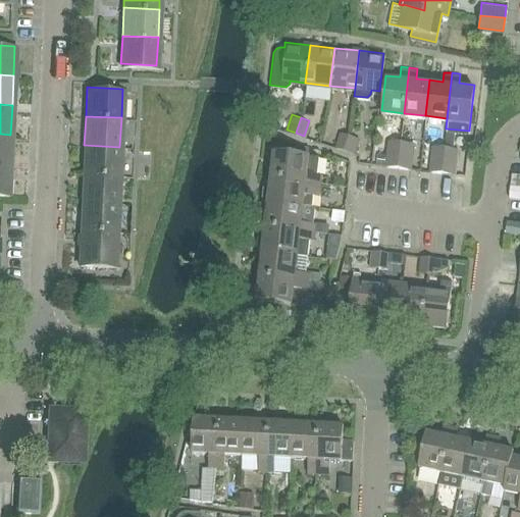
[(335,145),(344,147),(348,133),(341,130),(335,145)]
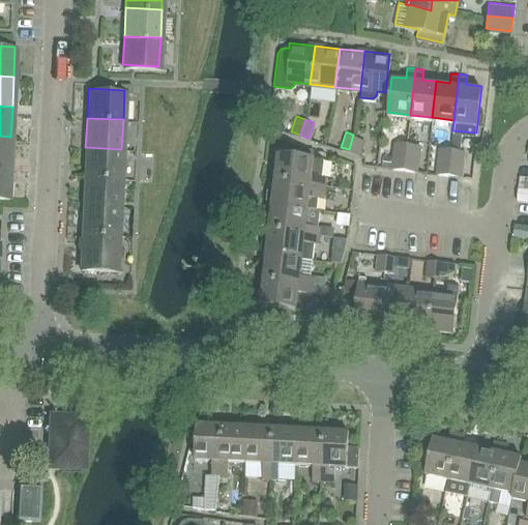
[(362,137),(353,135),(349,149),(357,152),(362,137)]
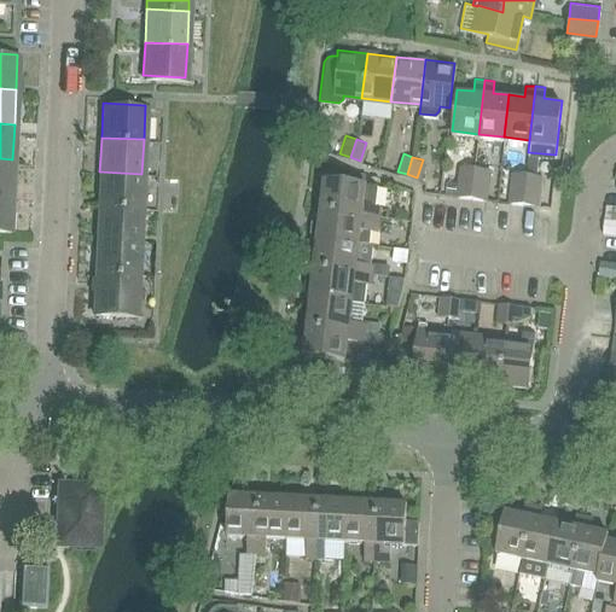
[(0,193),(11,194),(12,159),(0,158),(0,193)]
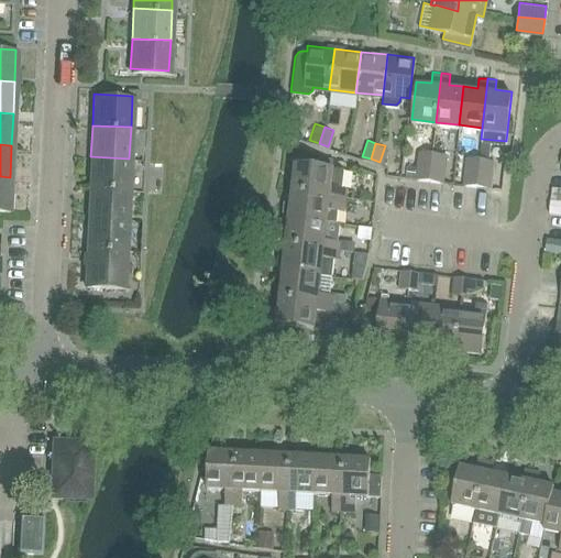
[(416,176),(430,177),(432,150),(419,149),(416,176)]
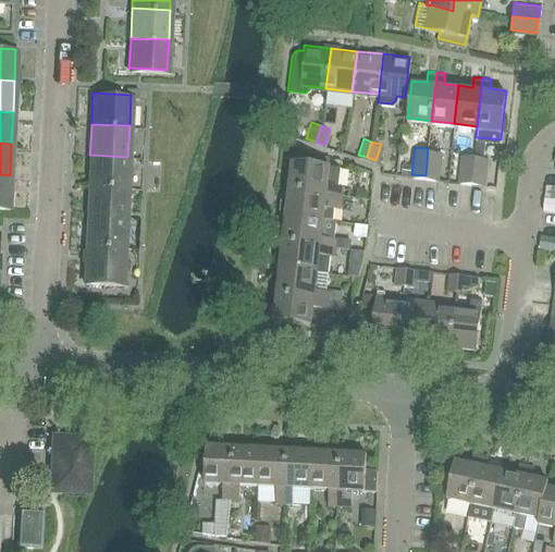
[(428,148),(426,175),(439,178),(442,150),(428,148)]
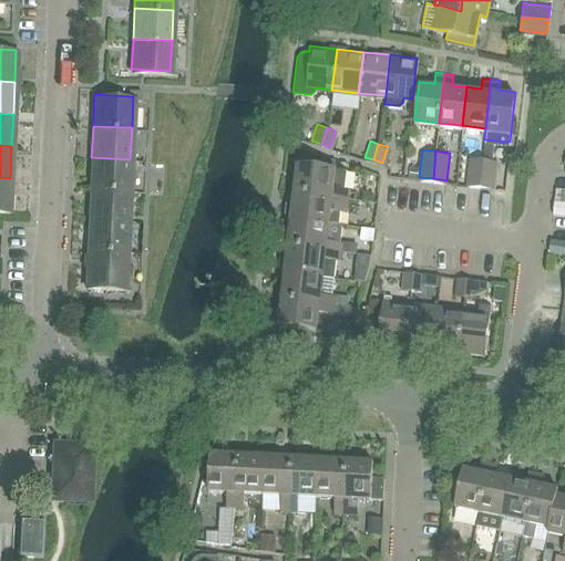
[(468,184),(479,185),(482,157),(470,155),(468,184)]
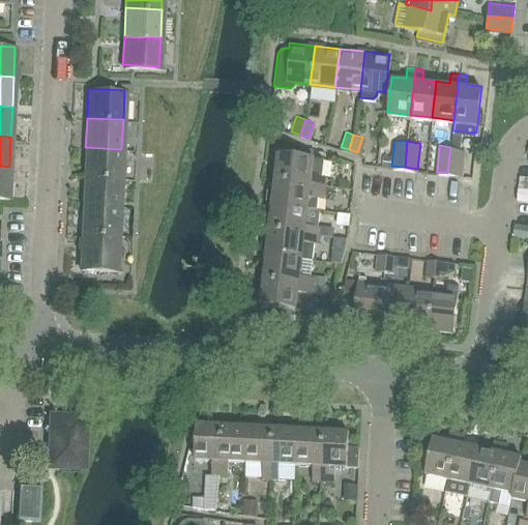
[(85,147),(84,177),(120,179),(121,149),(85,147)]
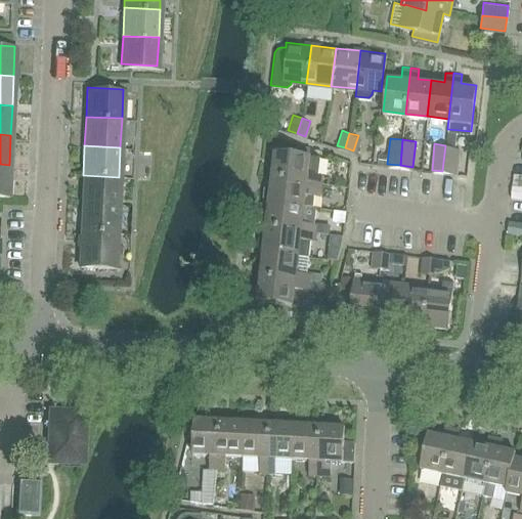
[(273,150),(270,175),(321,181),(321,173),(316,172),(318,156),(309,155),(307,155),(308,146),(296,145),(295,153),(273,150)]
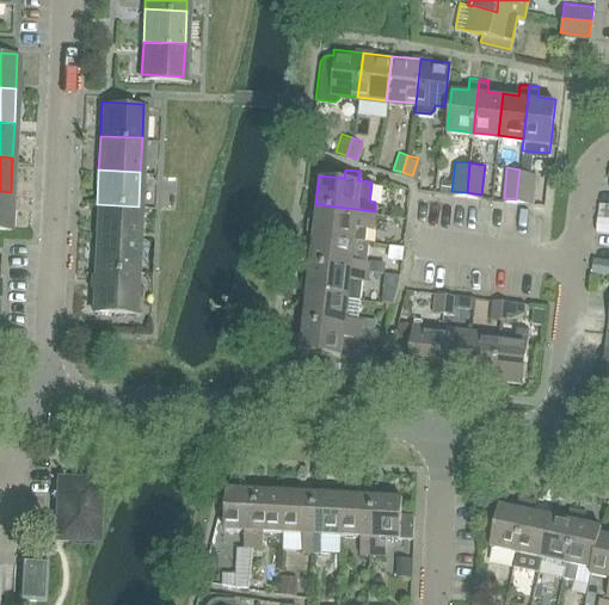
[(520,170),(516,199),(533,201),(535,171),(520,170)]
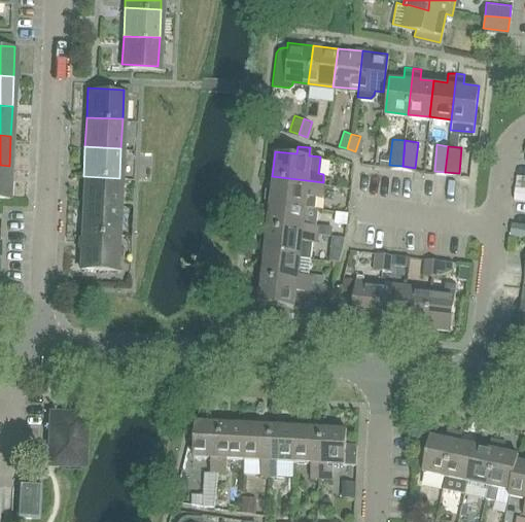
[(9,166),(0,165),(0,195),(8,195),(9,166)]
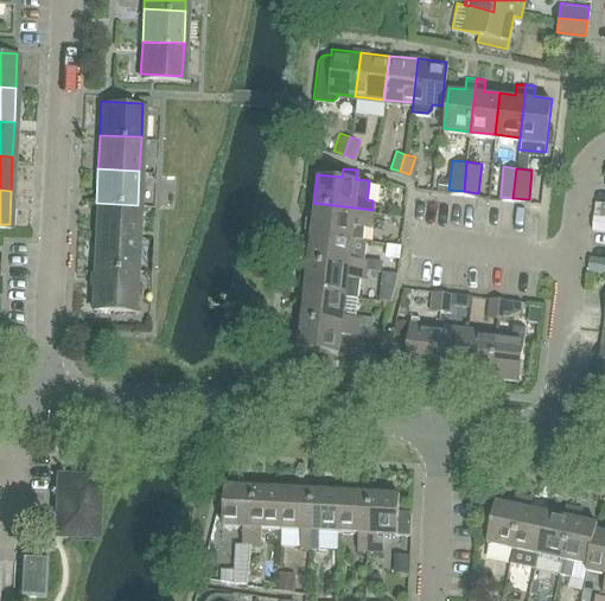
[(604,198),(585,197),(584,231),(604,231),(604,198)]
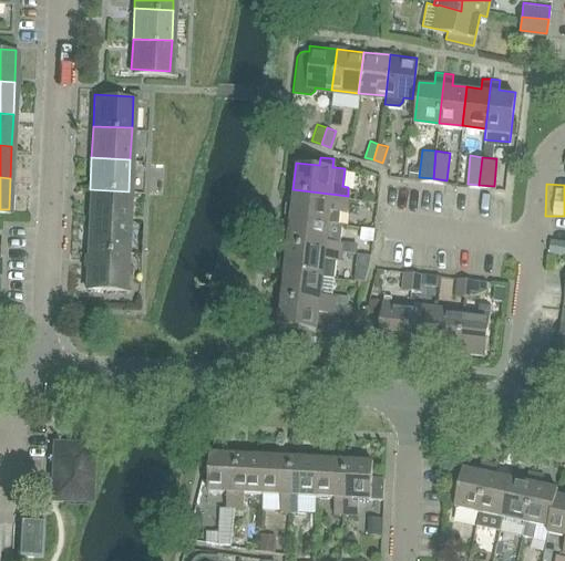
[(90,189),(88,221),(126,222),(129,191),(90,189)]
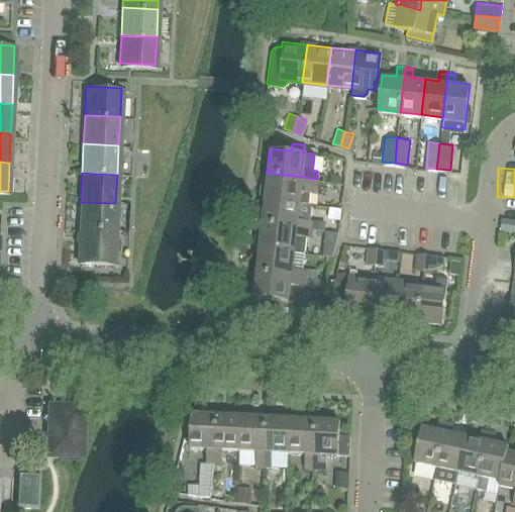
[(260,184),(259,193),(261,196),(261,197),(264,198),(300,202),(300,201),(308,202),(310,192),(315,192),(317,179),(267,173),(266,182),(263,182),(260,184)]
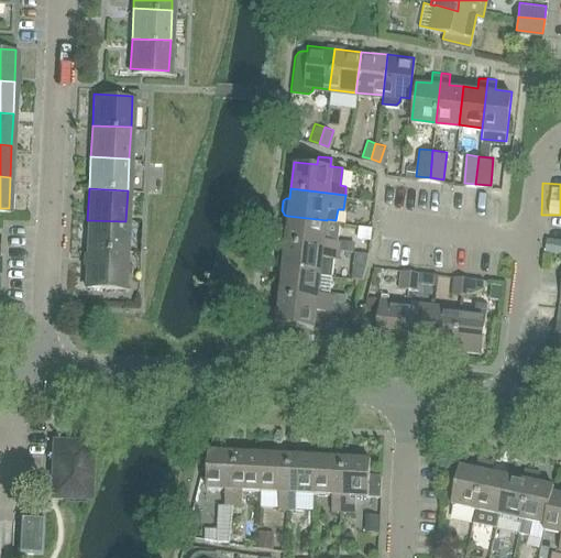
[(287,216),(284,242),(339,248),(340,239),(338,239),(339,221),(336,220),(327,219),(327,220),(287,216)]
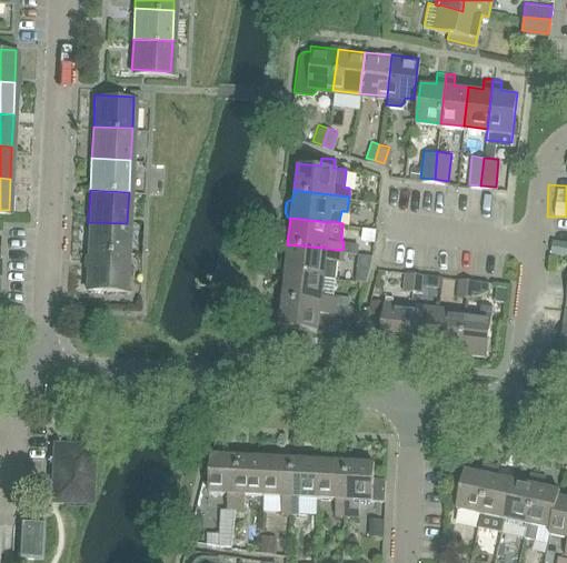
[(88,222),(87,253),(126,255),(127,223),(88,222)]
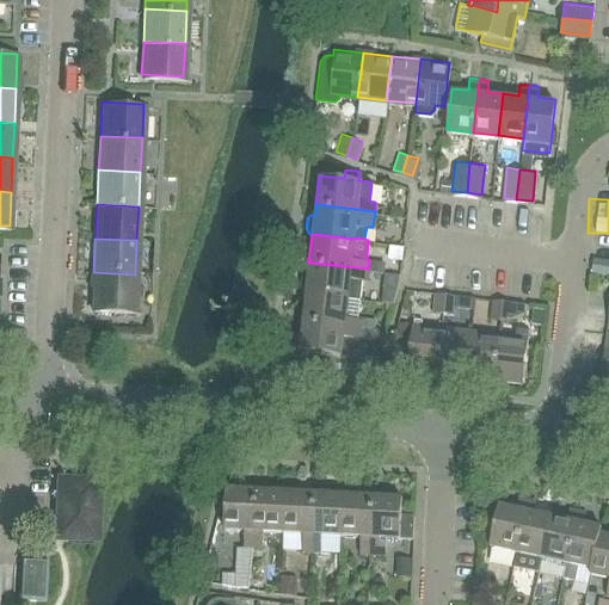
[(600,254),(583,253),(582,271),(600,272),(600,254)]
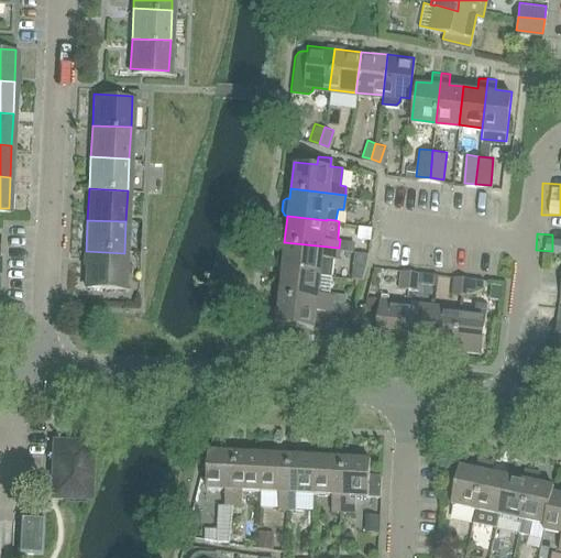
[(276,253),(275,264),(277,267),(277,269),(282,269),(320,273),(330,274),(332,256),(338,256),(339,248),(284,242),(283,251),(279,251),(276,253)]
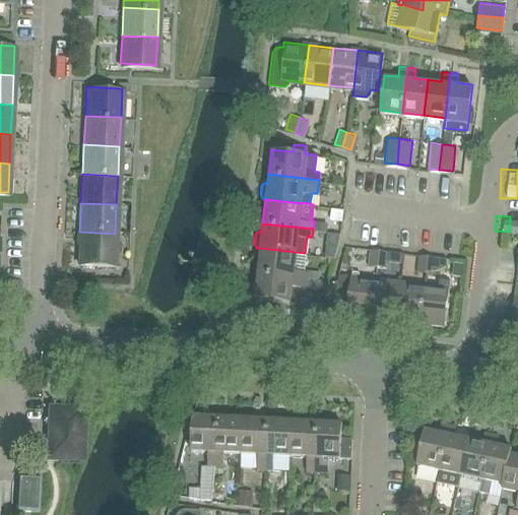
[(326,231),(325,242),(336,243),(337,238),(338,232),(326,231)]
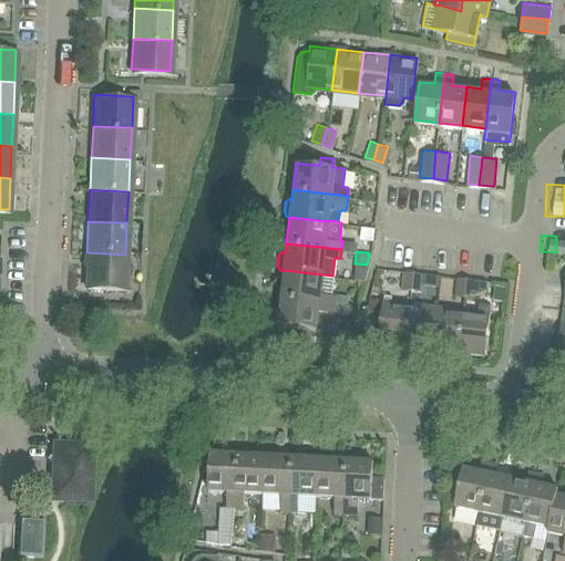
[(125,255),(86,252),(84,284),(123,287),(125,255)]
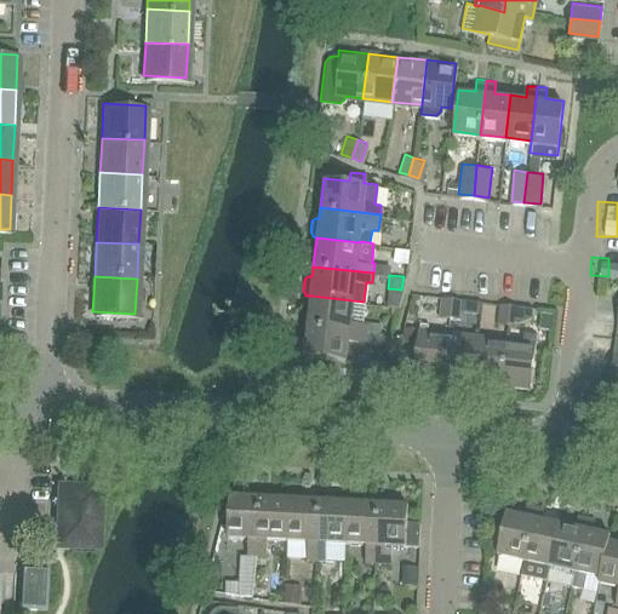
[(450,315),(452,296),(440,294),(438,314),(450,315)]
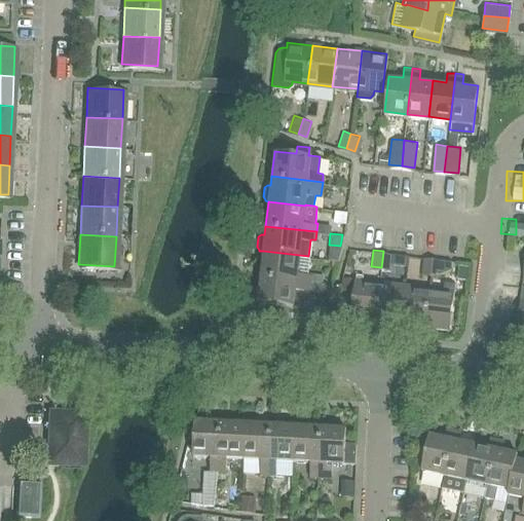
[(263,251),(260,276),(310,282),(311,273),(297,271),(299,255),(263,251)]
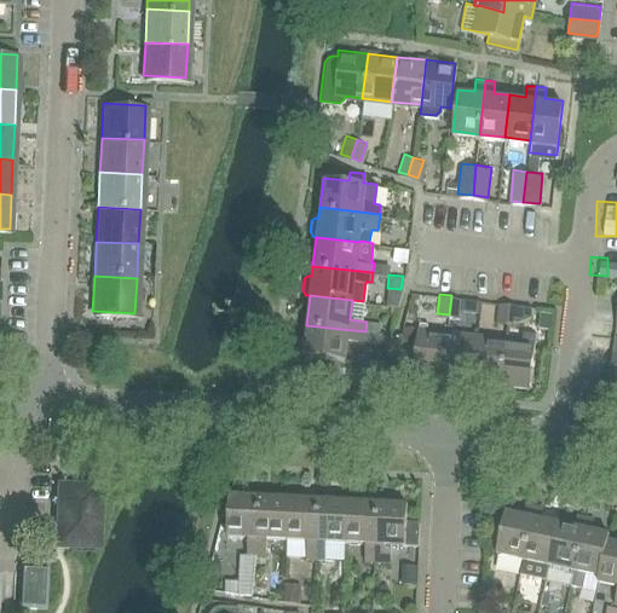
[(459,316),(461,296),(451,295),(449,314),(459,316)]
